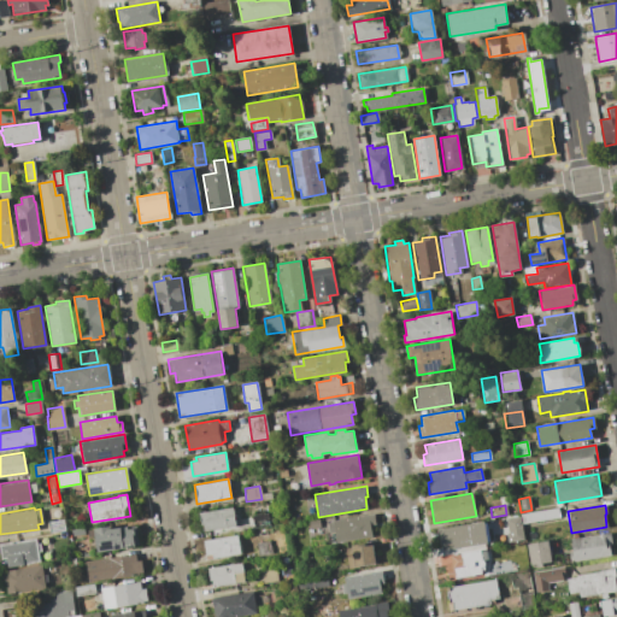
[(233,507),(236,526),(204,530),(203,524),(200,524),(199,512),(233,507)]
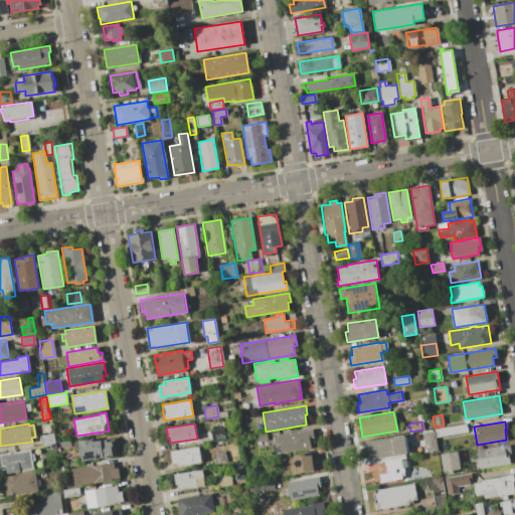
[(466,423),(467,432),(435,437),(434,428),(466,423)]
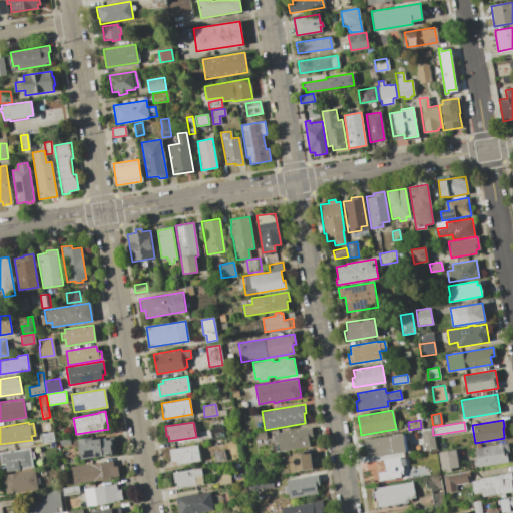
[(221,426),(223,437),(210,439),(209,428),(221,426)]
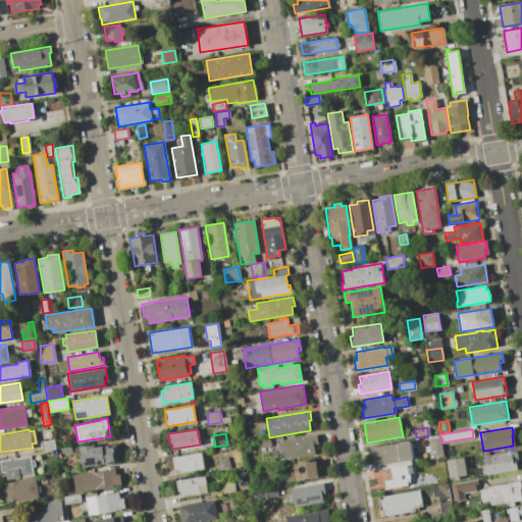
[(316,434),(318,445),(313,445),(315,454),(284,459),(282,450),(278,451),(277,440),(316,434)]
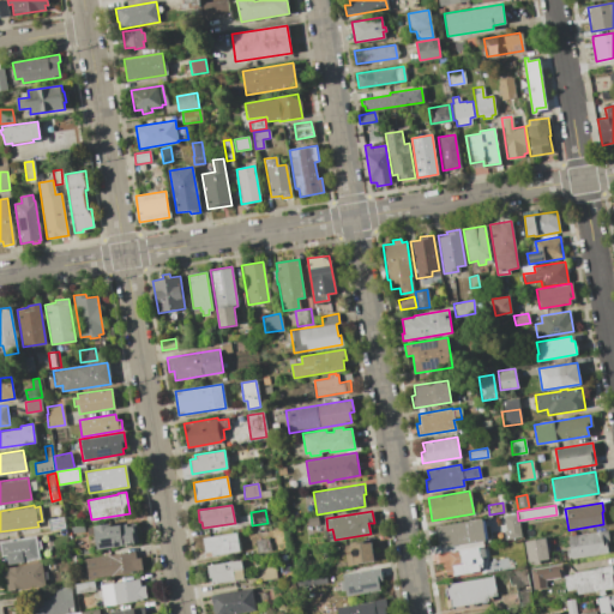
[(517,513),(521,536),(505,539),(504,531),(506,530),(503,516),(517,513)]
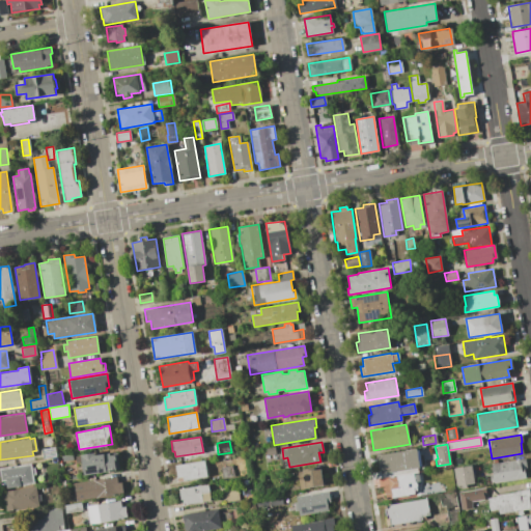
[(274,446),(275,453),(266,455),(264,448),(274,446)]
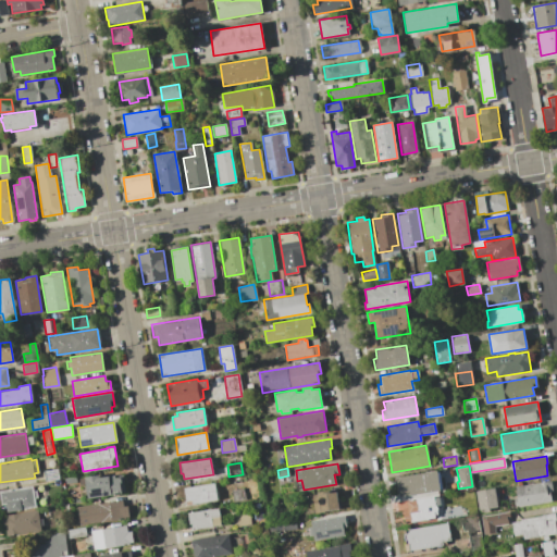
[(44,471),(57,469),(59,479),(45,481),(44,471)]
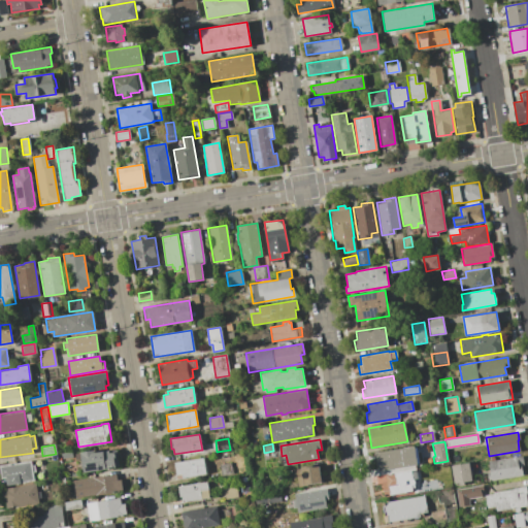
[(414,447),(417,464),(376,470),(375,459),(373,459),(372,453),(414,447)]
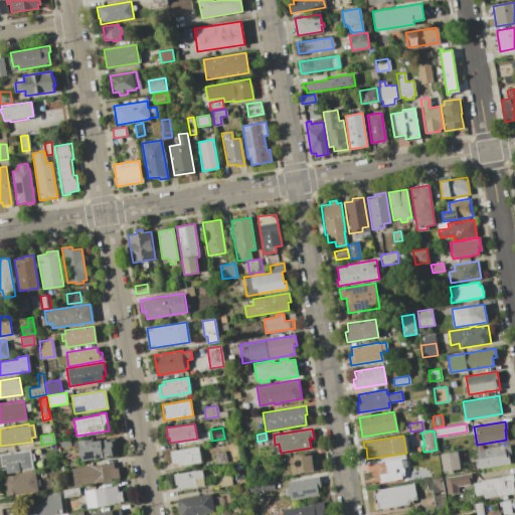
[(92,439),(93,442),(102,440),(102,442),(111,441),(114,456),(81,461),(79,447),(73,448),(72,442),(92,439)]
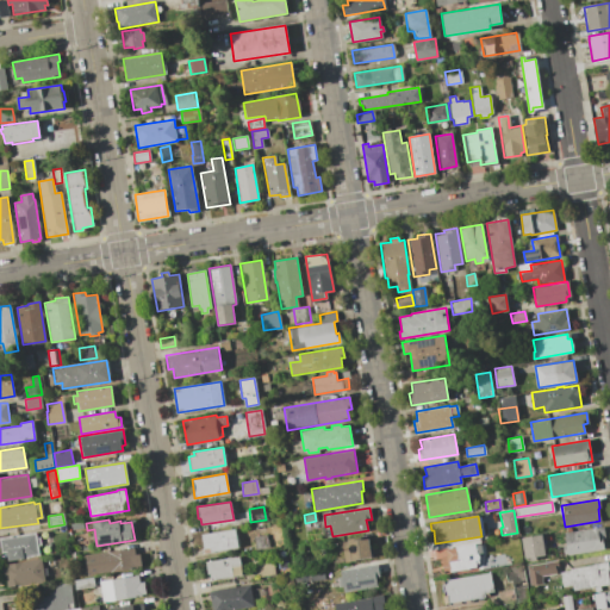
[(562,546),(566,546),(564,533),(603,526),(604,537),(602,539),(603,548),(564,555),(562,546)]
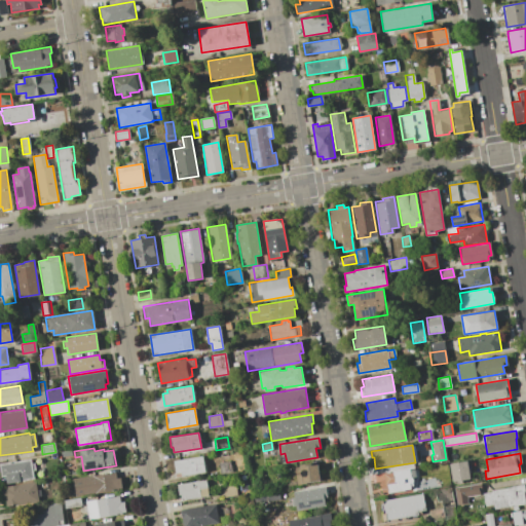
[(202,456),(204,472),(176,476),(173,460),(202,456)]
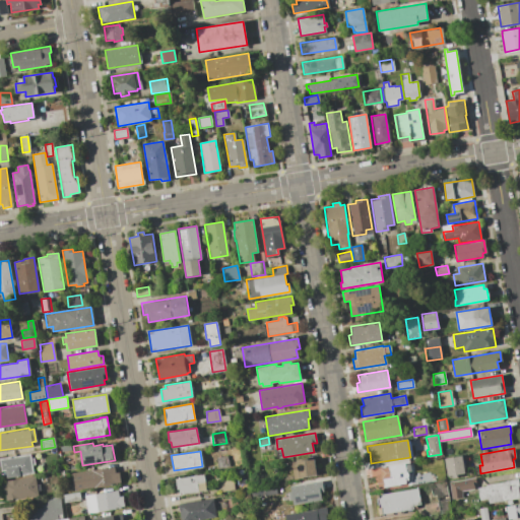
[(0,457),(30,453),(34,473),(7,477),(5,470),(1,471),(0,464),(0,457)]
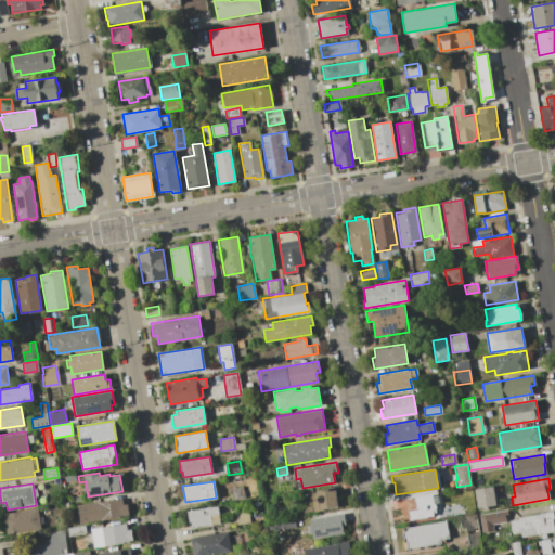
[(242,487),(244,498),(232,500),(231,488),(242,487)]
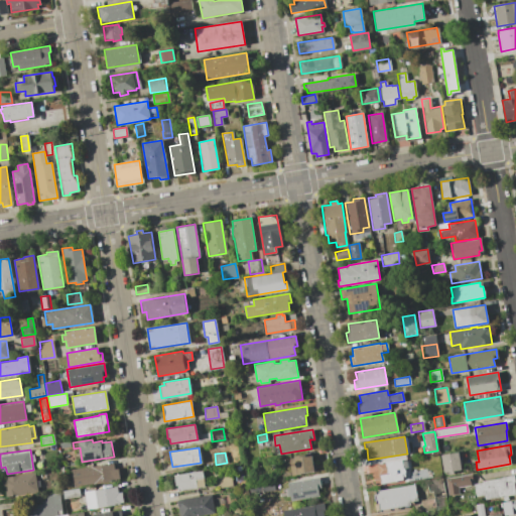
[(459,453),(462,470),(457,471),(457,473),(448,475),(447,472),(443,473),(441,456),(459,453)]
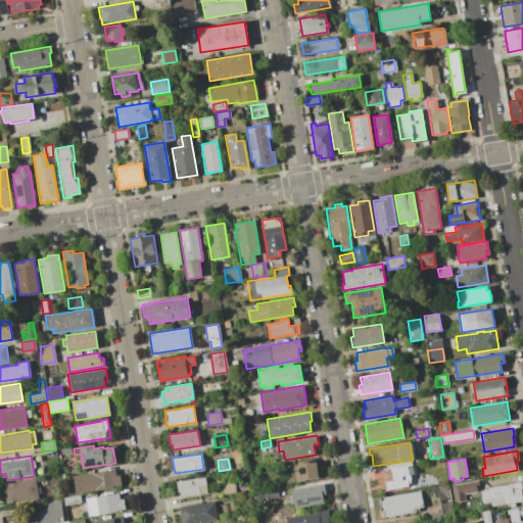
[(308,461),(308,463),(316,462),(319,477),(294,481),(291,463),(308,461)]
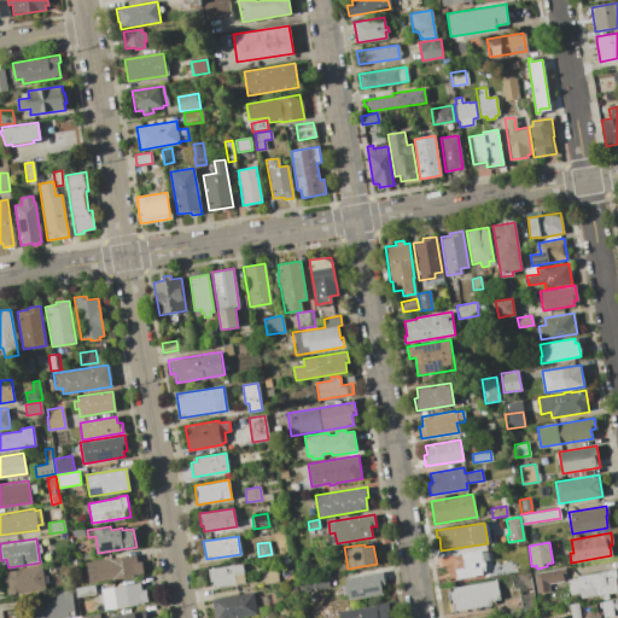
[(445,563),(449,563),(448,558),(450,557),(450,555),(481,551),(482,552),(487,551),(489,560),(484,560),(485,566),(481,567),(482,575),(448,581),(445,563)]
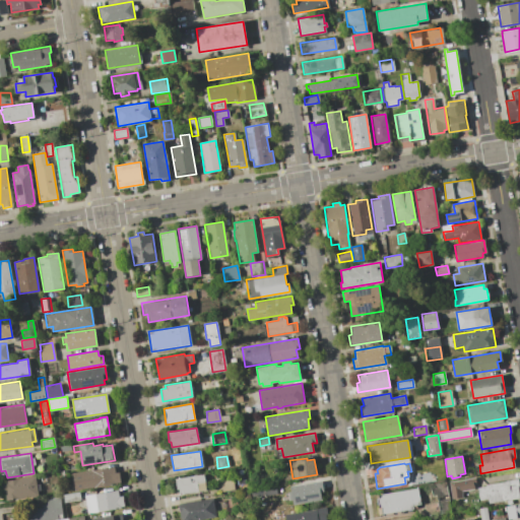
[(114,466),(115,473),(119,472),(120,481),(116,482),(116,483),(75,490),(72,473),(114,466)]
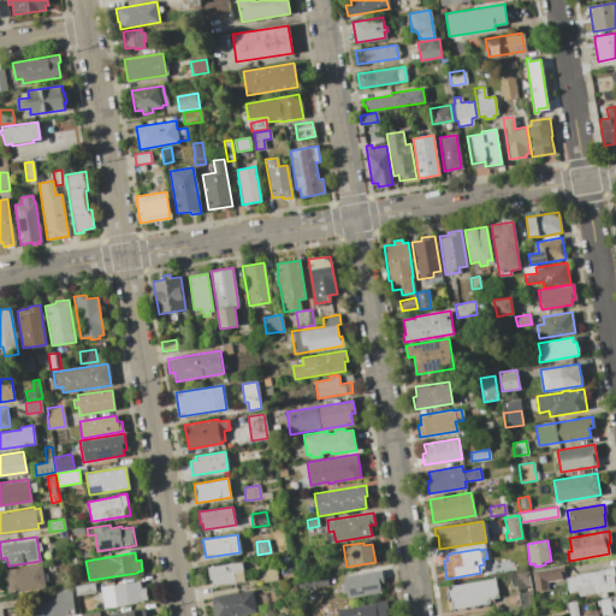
[(241,562),(244,579),(212,585),(211,578),(208,579),(207,567),(241,562)]
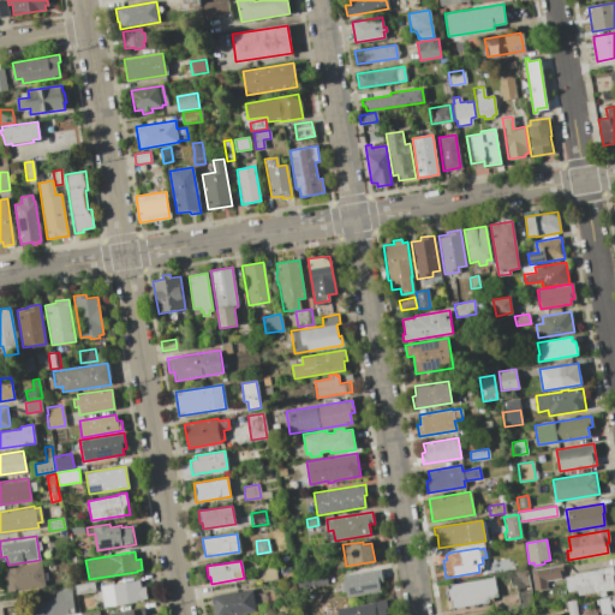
[(7,569),(7,568),(42,562),(43,573),(48,572),(49,580),(45,580),(46,585),(7,591),(5,580),(4,580),(3,571),(7,569)]
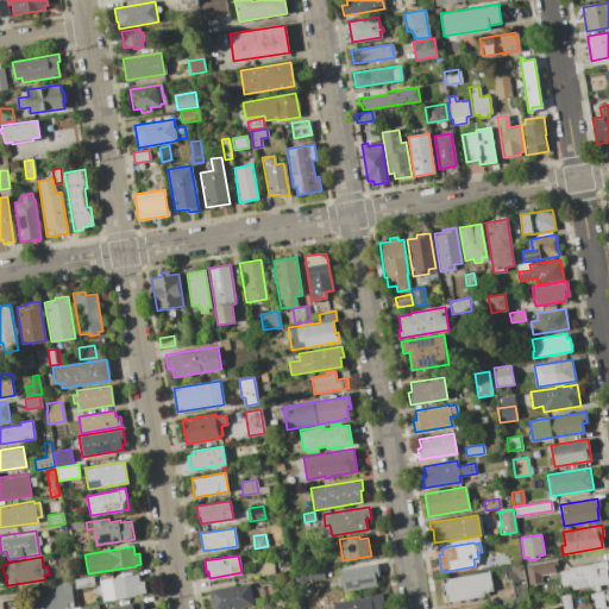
[(562,558),(563,566),(539,570),(538,562),(562,558)]
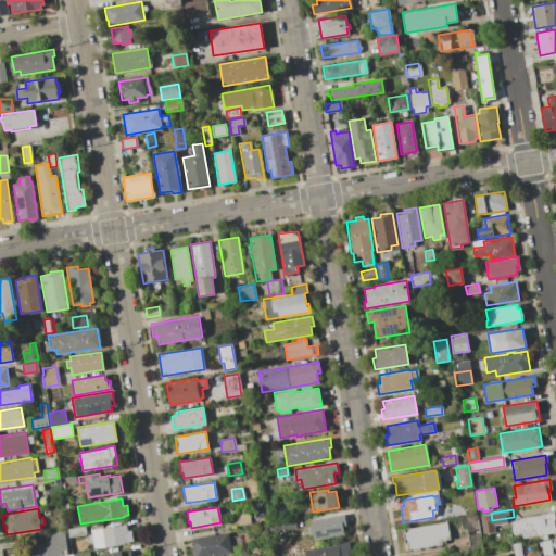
[(248,512),(250,523),(237,526),(235,514),(248,512)]
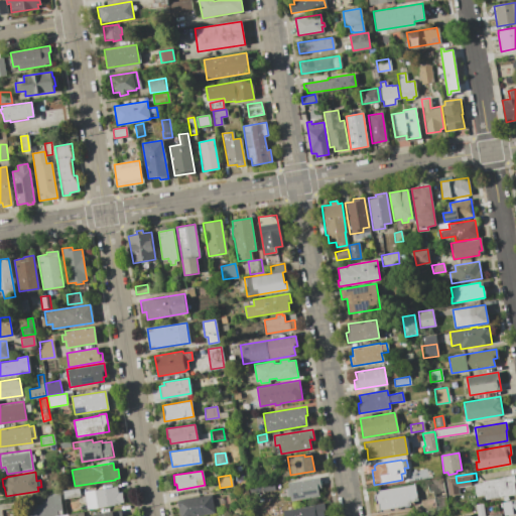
[(482,482),(481,481),(514,475),(515,482),(514,482),(515,494),(484,500),(484,495),(475,496),(473,484),(482,482)]
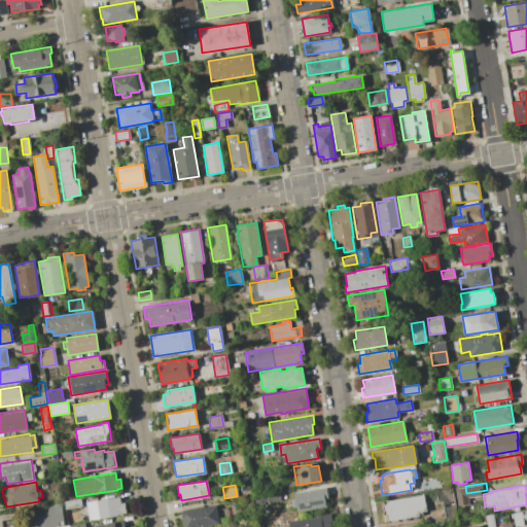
[(294,498),(293,492),(325,487),(327,498),(324,498),(325,506),(296,511),(295,506),(292,506),(291,498),(294,498)]
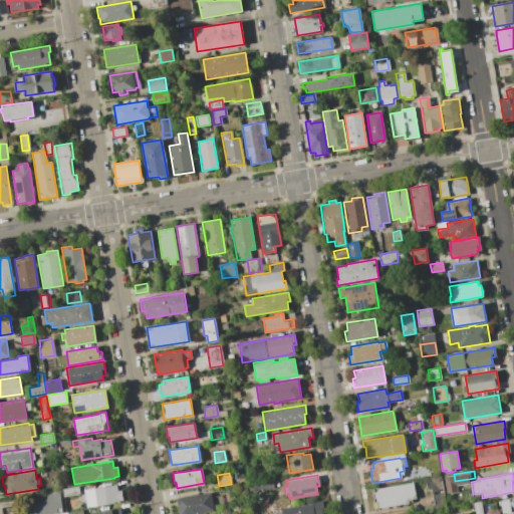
[(440,476),(445,506),(434,508),(431,489),(426,490),(424,478),(440,476)]
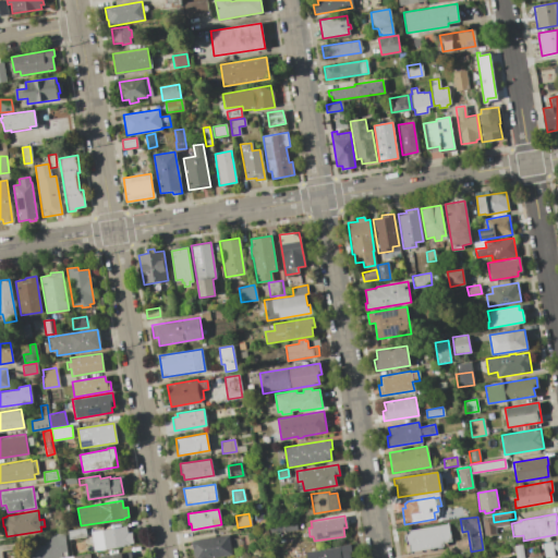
[(294,519),(296,530),(270,534),(268,523),(294,519)]
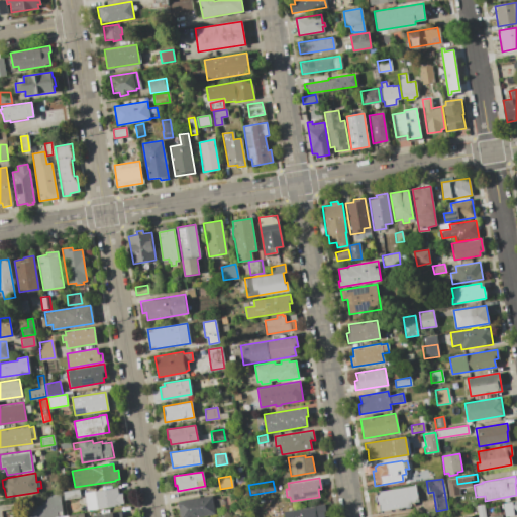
[(415,485),(417,501),(410,502),(410,506),(377,511),(374,492),(415,485)]
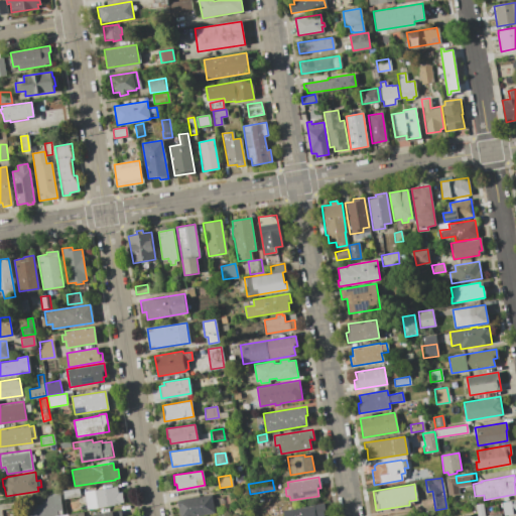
[(117,487),(118,493),(121,492),(123,502),(119,503),(119,504),(87,509),(84,492),(117,487)]
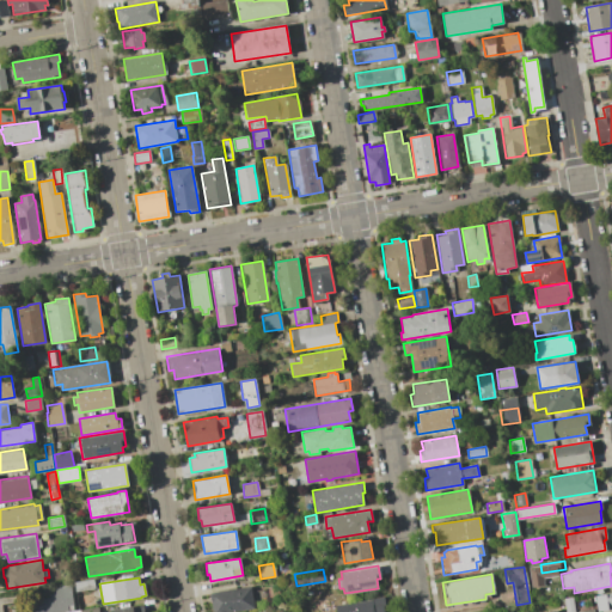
[(93,579),(95,587),(74,591),(72,582),(93,579)]
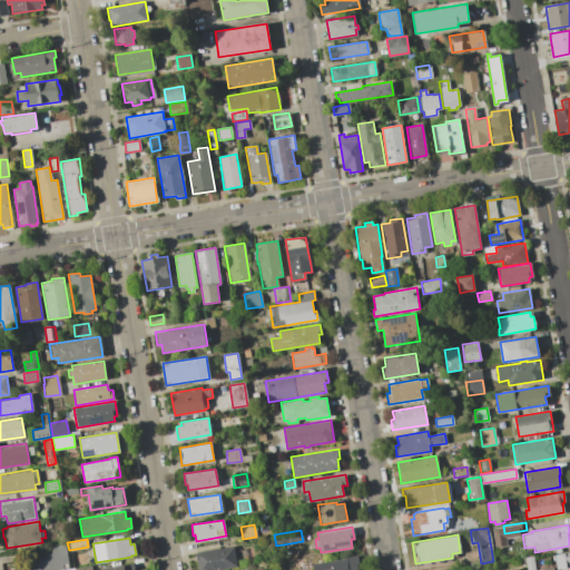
[(46,556),(46,553),(52,552),(51,547),(66,544),(68,562),(62,563),(64,569),(56,569),(26,569),(25,560),(46,556)]
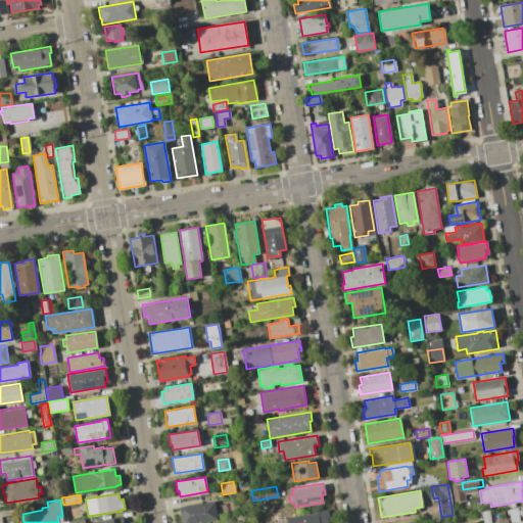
[(215,501),(218,519),(193,522),(181,522),(179,507),(215,501)]
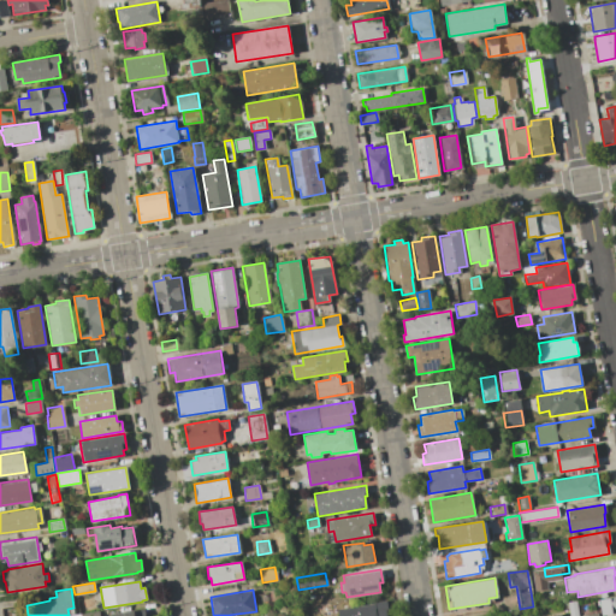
[(598,599),(615,596),(615,608),(611,609),(611,614),(600,615),(598,599)]
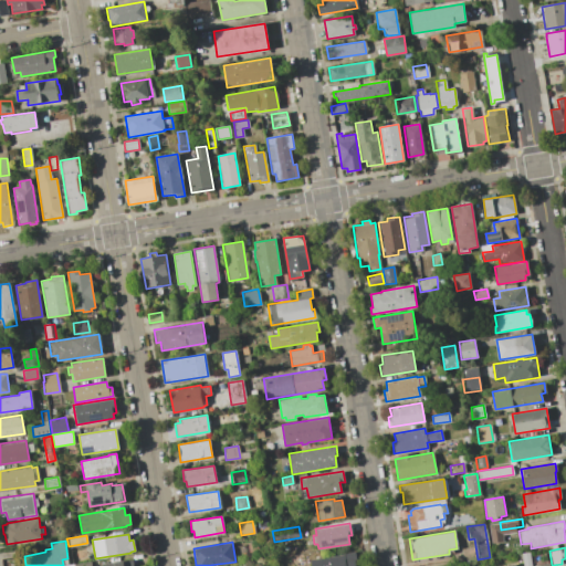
[(354,552),(356,561),(354,561),(354,565),(310,565),(308,559),(354,552)]
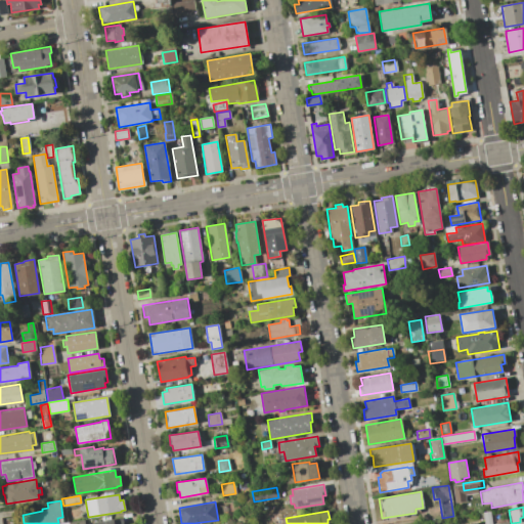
[(489,511),(491,523),(483,523),(481,512),(489,511)]
